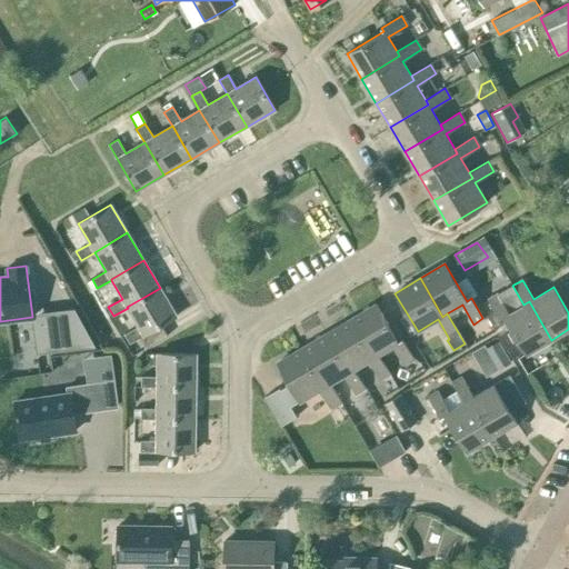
[(512,286),(498,295),(488,300),(500,320),(505,318),(526,355),(551,340),(529,301),(523,305),(512,286)]
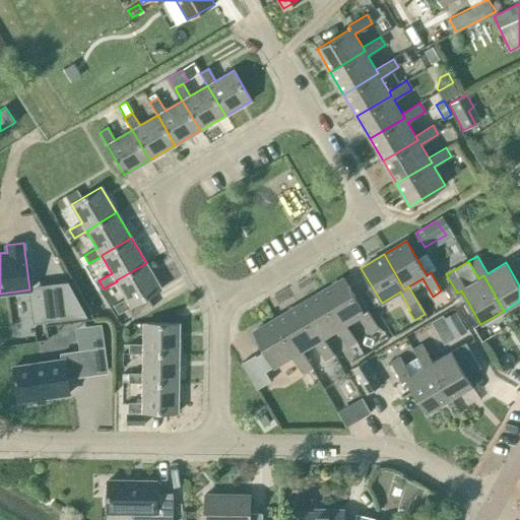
[(103,269),(99,263),(90,268),(94,274),(103,269)]
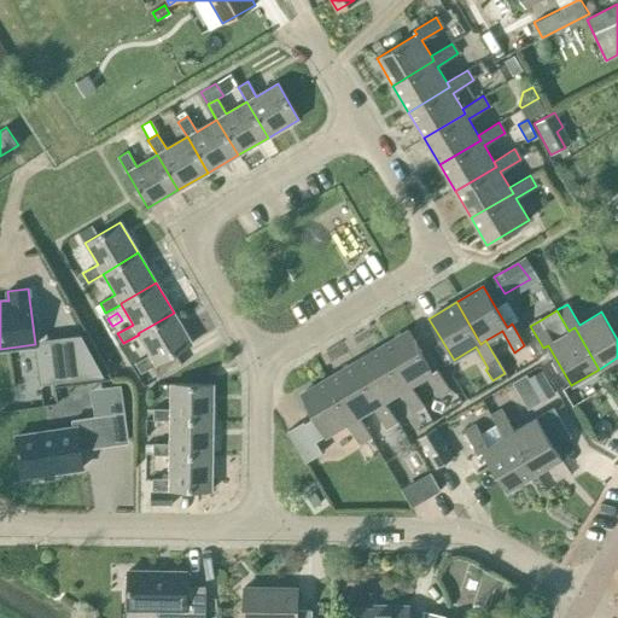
[(139,334),(150,355),(135,363),(141,373),(152,367),(158,378),(181,365),(175,354),(192,343),(174,313),(138,333),(139,334)]
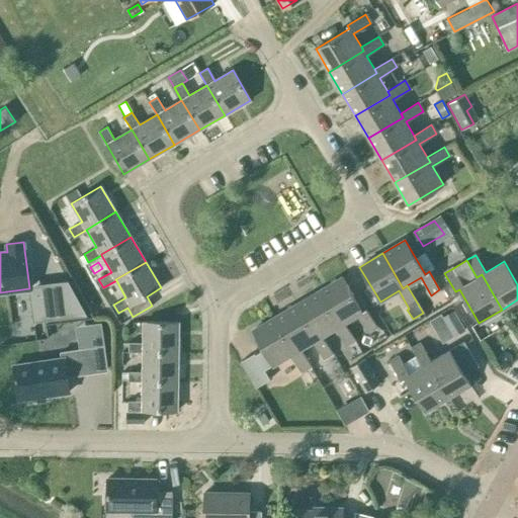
[(358,315),(368,333),(376,327),(366,309),(362,311),(354,297),(342,277),(319,290),(340,326),(344,323),(358,315)]
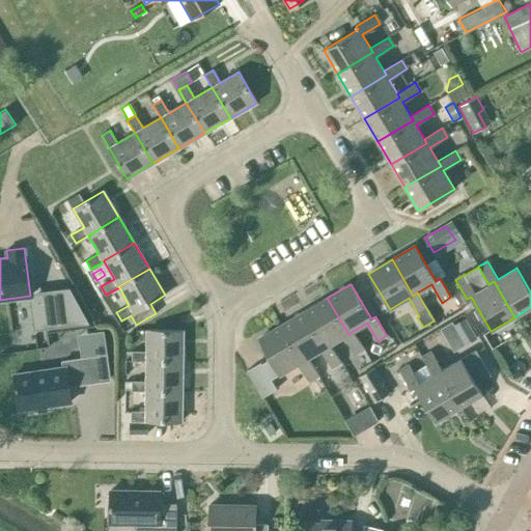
[(30,303),(34,331),(89,324),(72,290),(36,296),(37,302),(30,303)]
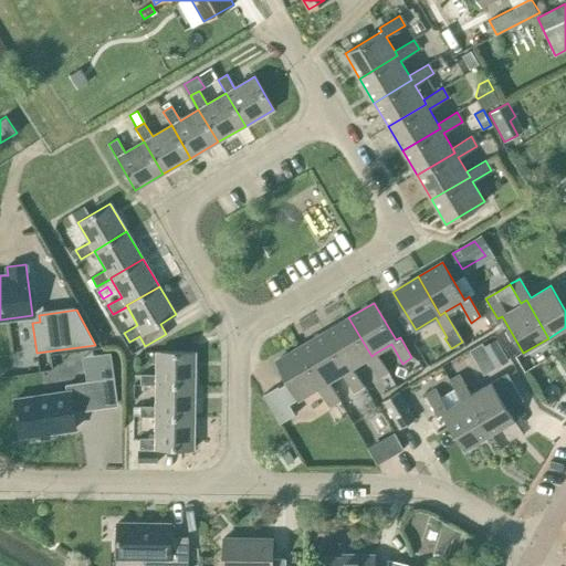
[(405,313),(398,316),(405,328),(411,324),(405,313)]
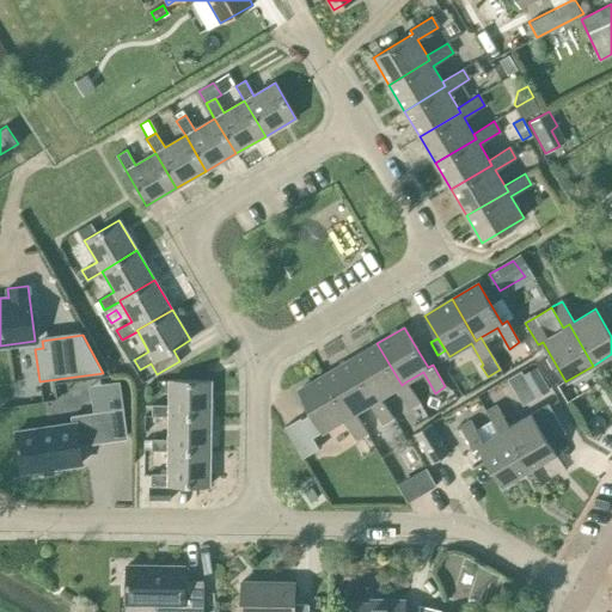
[(407,381),(402,385),(377,343),(350,359),(375,401),(380,397),(397,387),(409,409),(420,402),(407,381)]
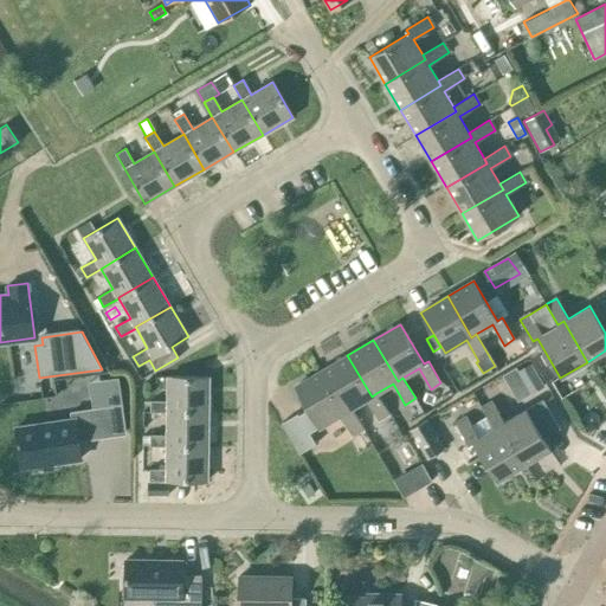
[(429,361),(431,359),(421,343),(414,348),(424,363),(429,361)]
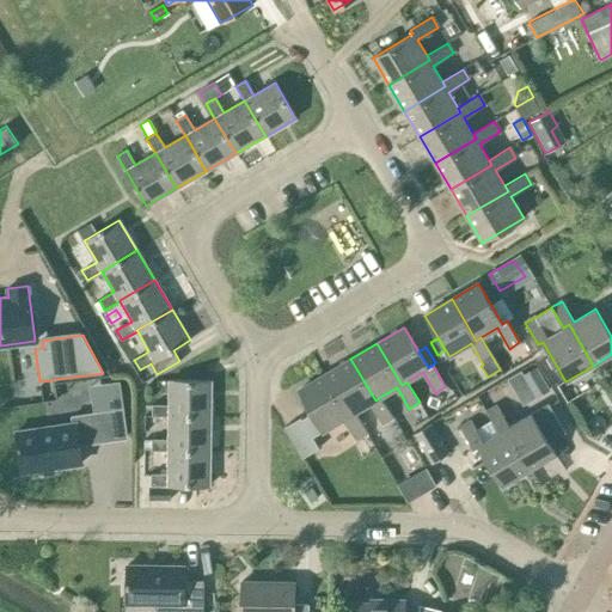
[(325,374),(349,416),(355,412),(371,403),(383,424),(393,417),(380,397),(375,401),(350,359),(325,374)]
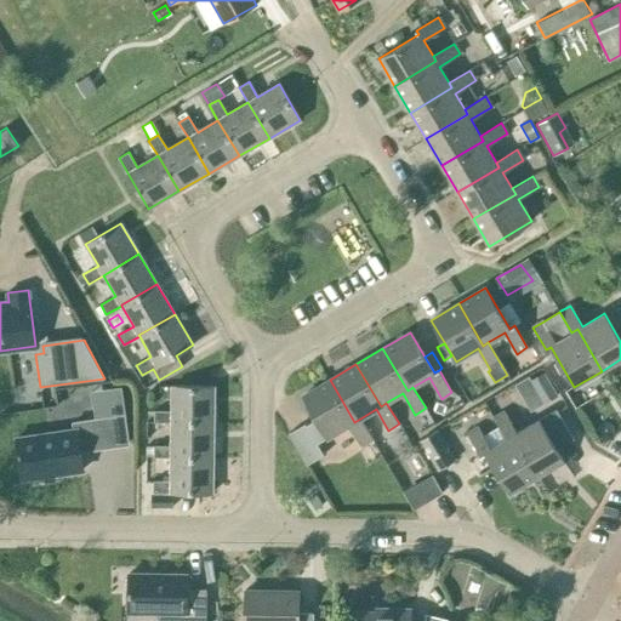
[(543,402),(557,394),(545,371),(530,380),(543,402)]
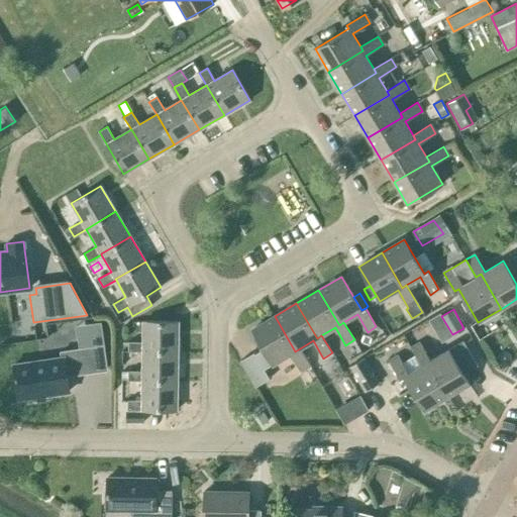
[(275,316),(251,330),(264,349),(254,354),(253,352),(239,360),(254,387),(269,379),(264,370),(290,354),(301,372),(310,366),(300,348),(295,351),(275,316)]
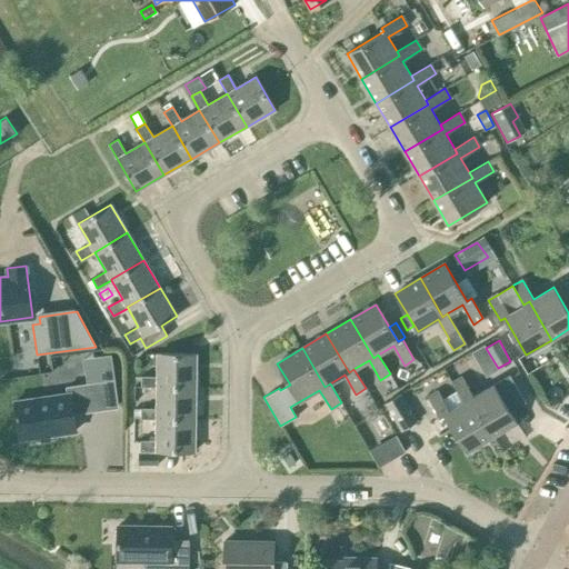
[(141,377),(141,387),(157,387),(196,387),(196,355),(158,353),(158,377),(141,377)]
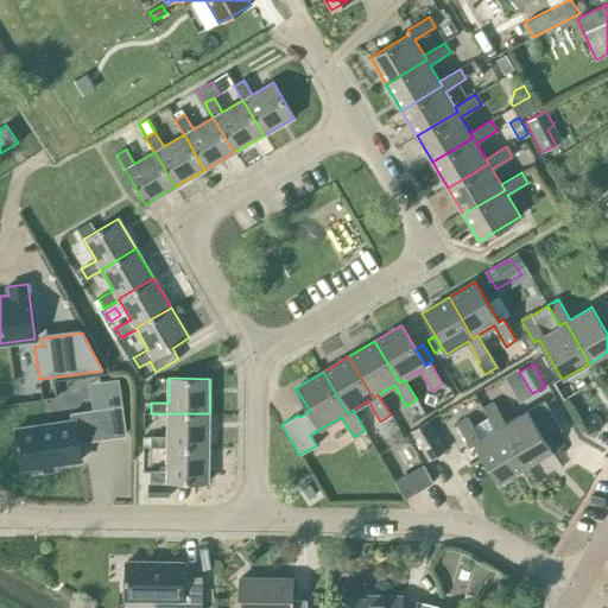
[(544,400),(506,423),(494,403),(483,409),(495,430),(500,426),(524,468),(551,451),(544,439),(561,430),(544,400)]
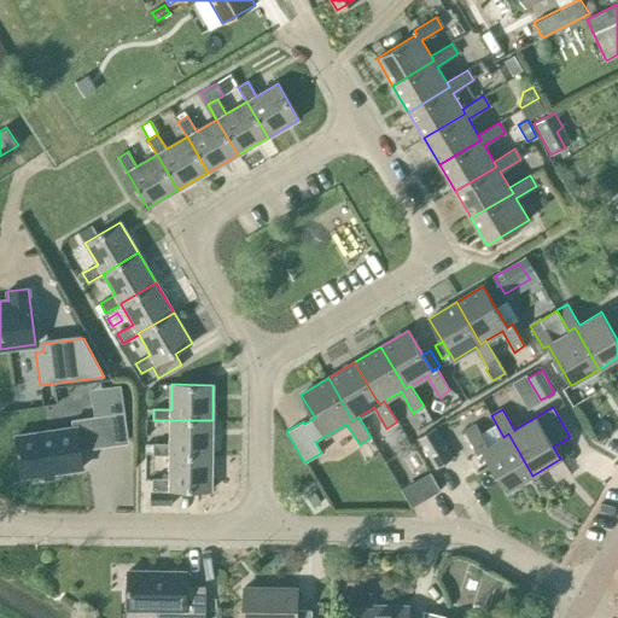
[(80,448),(99,444),(95,418),(73,420),(74,429),(17,436),(22,477),(82,467),(80,448)]
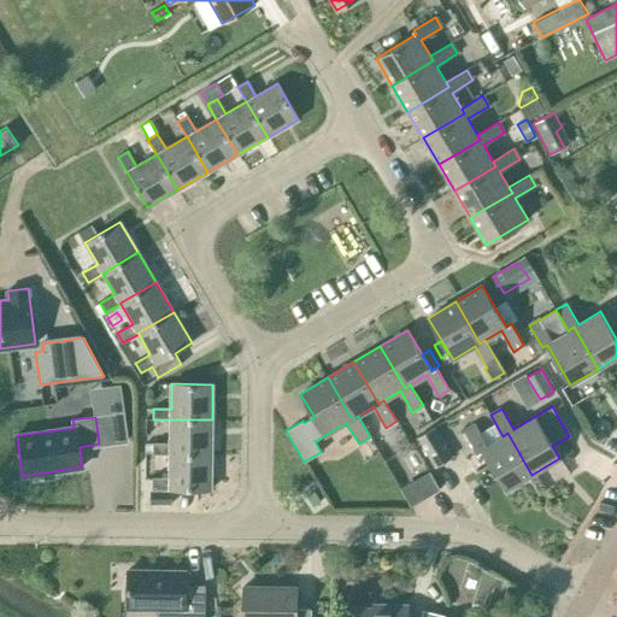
[(170,453),(211,454),(212,419),(170,419),(170,444),(153,442),(153,454),(170,454),(170,453)]
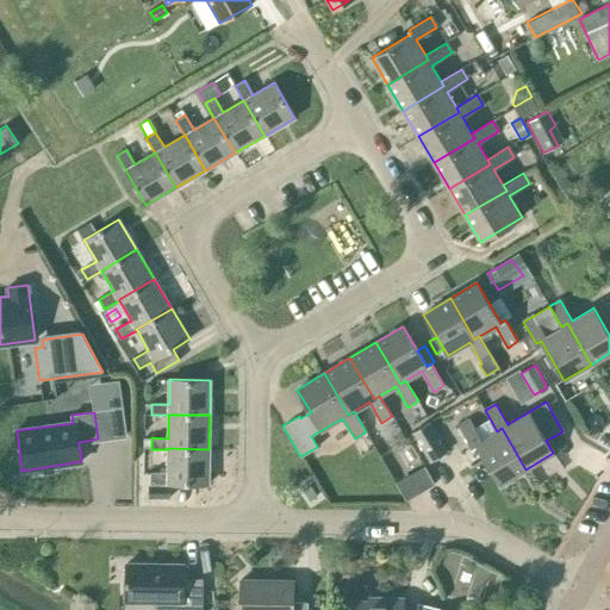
[(526,470),(502,428),(497,431),(481,440),(470,419),(459,425),(472,447),(477,444),(499,485),(526,470)]
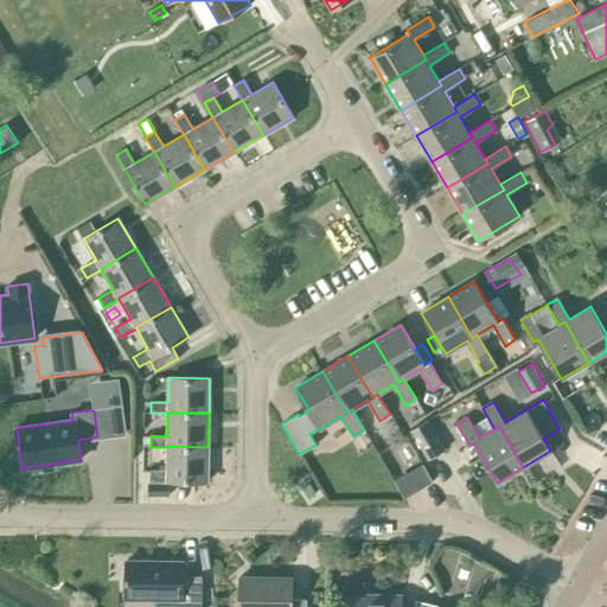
[(411,432),(427,459),(446,448),(429,421),(411,432)]
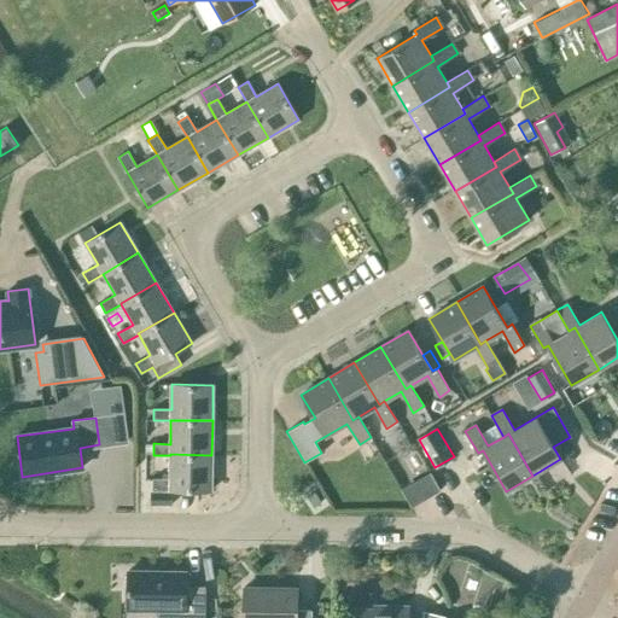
[(170,455),(170,479),(152,478),(152,490),(211,490),(211,455),(170,454),(170,455)]
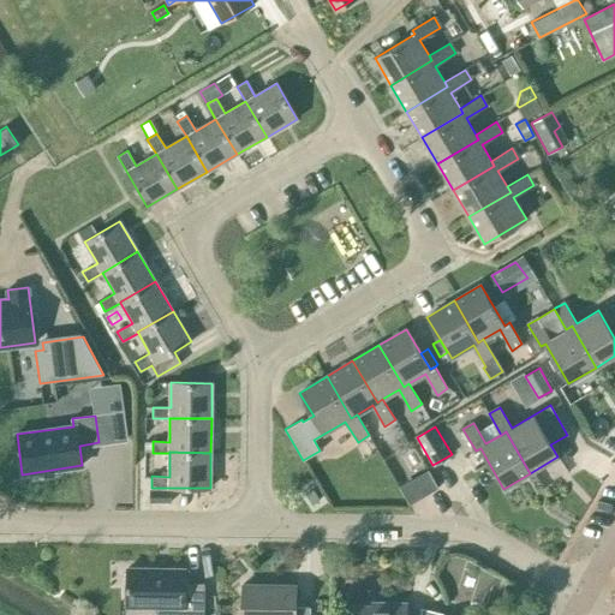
[(411,503),(423,496),(415,482),(402,489),(411,503)]
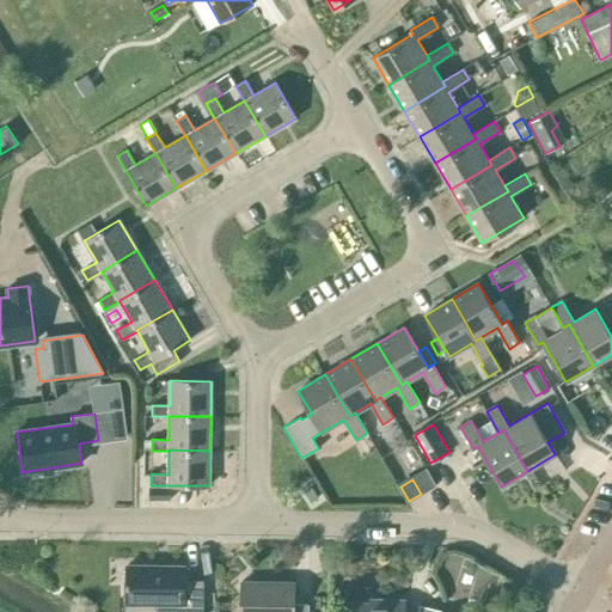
[(148,500),(170,501),(169,487),(148,487),(148,500)]
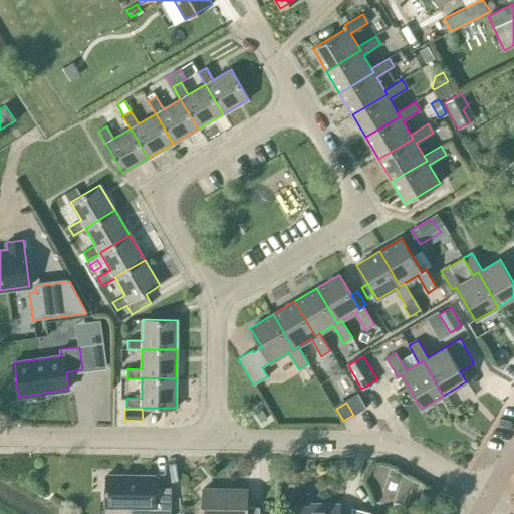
[(106,507),(130,507),(130,513),(170,513),(171,488),(155,487),(155,475),(106,475),(106,507)]
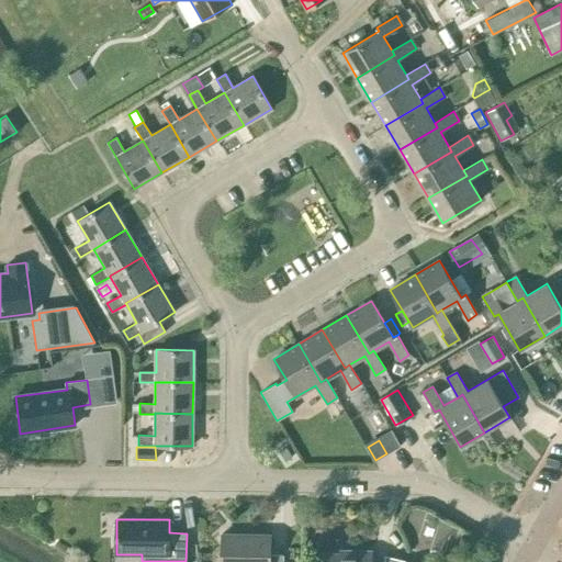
[(283,561),(283,555),(270,554),(270,535),(222,535),(221,561),(283,561)]
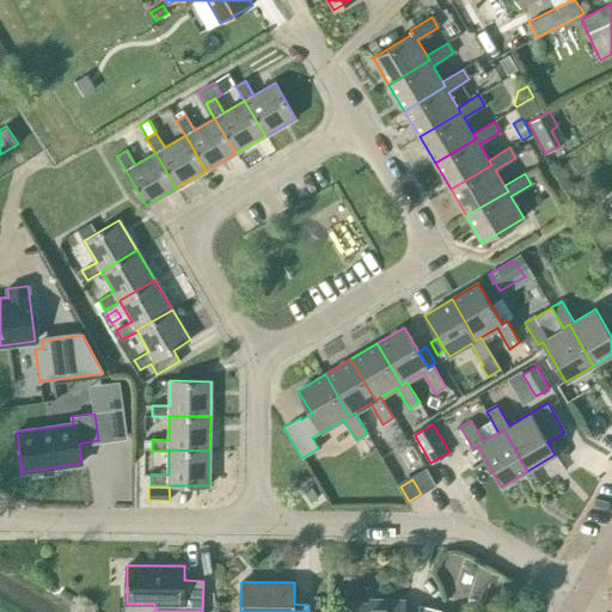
[(404,611),(404,600),(378,600),(378,603),(349,603),(349,611),(404,611)]
